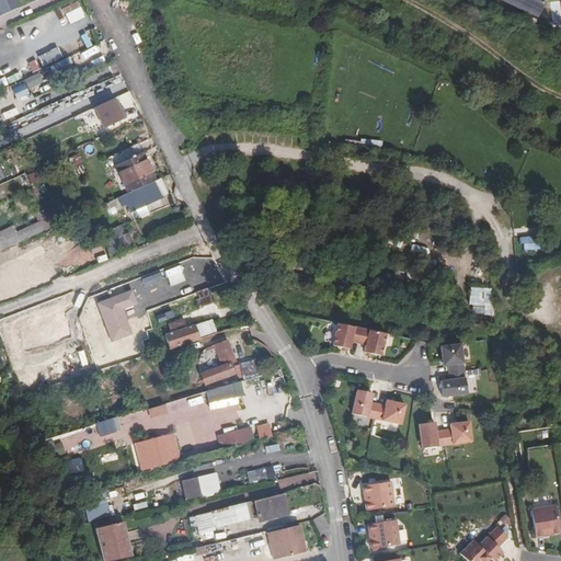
[(0,0),(0,14),(10,12),(4,0),(0,0)]
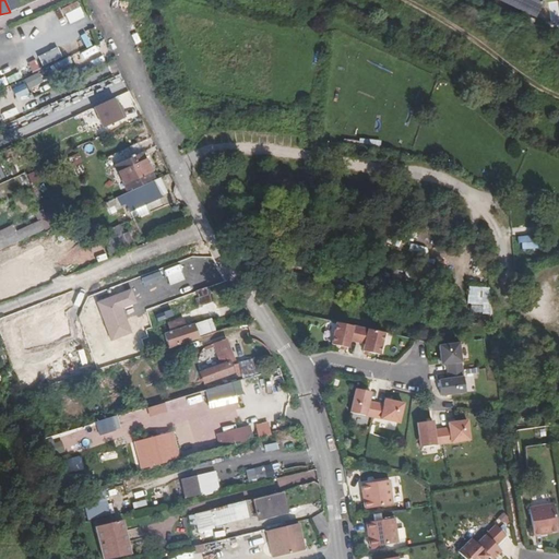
[(539,0),(497,0),(533,16),(539,0)]
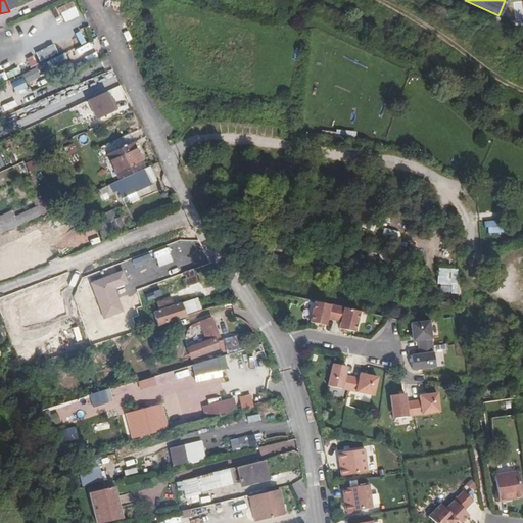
[(57,7),(63,22),(79,16),(73,1),(57,7)]
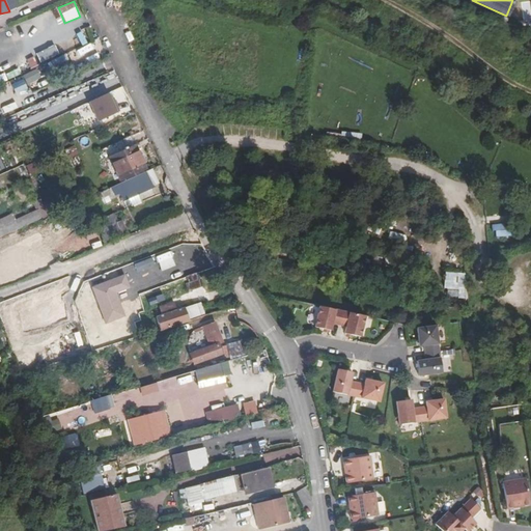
[(87,100),(95,121),(119,111),(111,90),(87,100)]
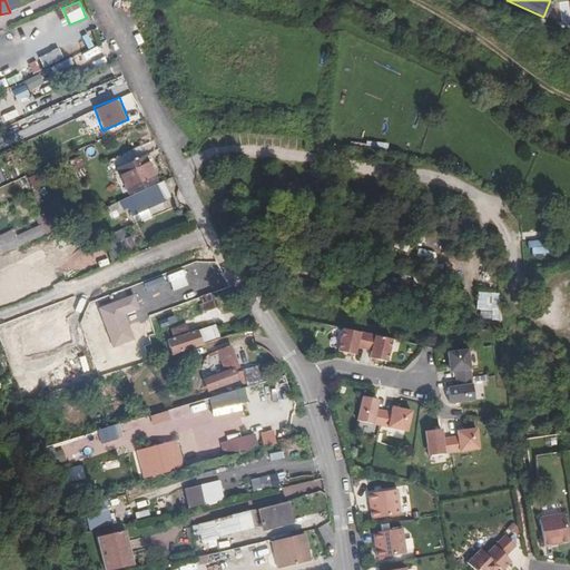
[(118,169),(129,193),(156,182),(140,146),(108,160),(112,172),(118,169)]
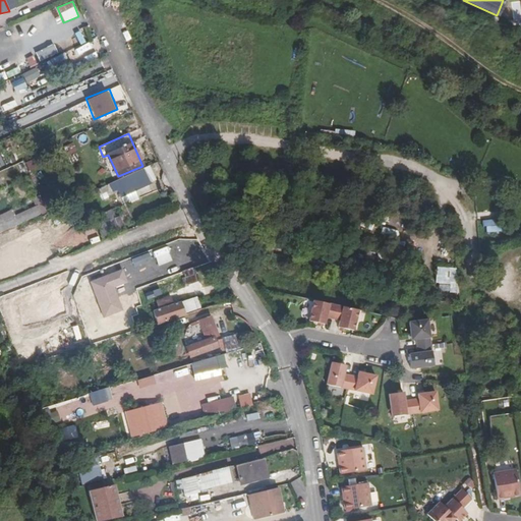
[(67,156),(77,151),(72,141),(62,147),(67,156)]
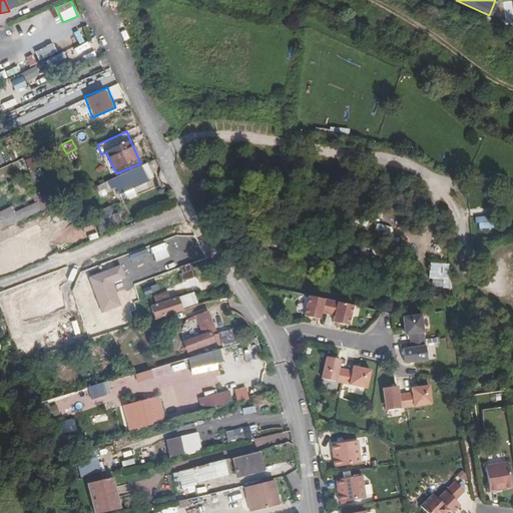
[(25,159),(27,167),(35,164),(33,157),(25,159)]
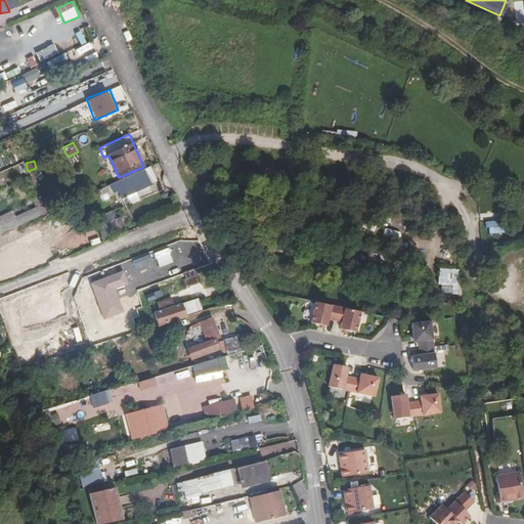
[(144,169),(150,183),(156,182),(148,168),(144,169)]
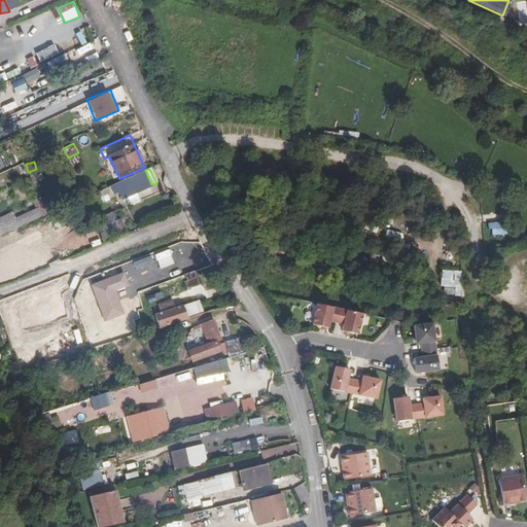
[(151,184),(145,170),(101,189),(103,195),(117,188),(123,199),(152,186),(151,184)]
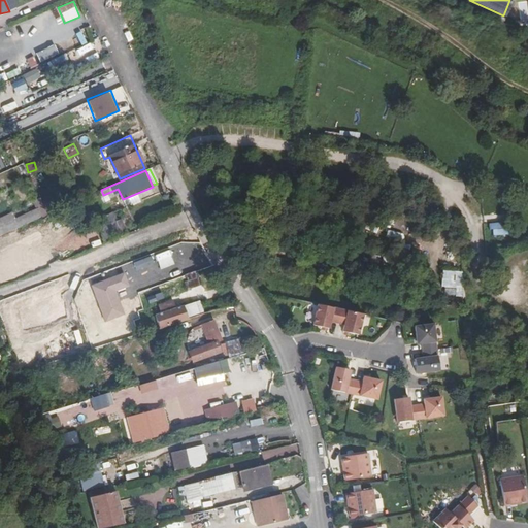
[(12,211),(0,217),(0,235),(41,218),(37,208),(14,218),(12,211)]
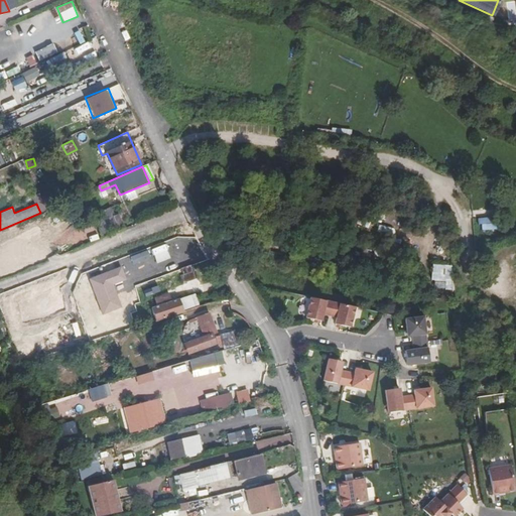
[(91,236),(116,226),(114,220),(118,218),(117,215),(87,226),(91,236)]
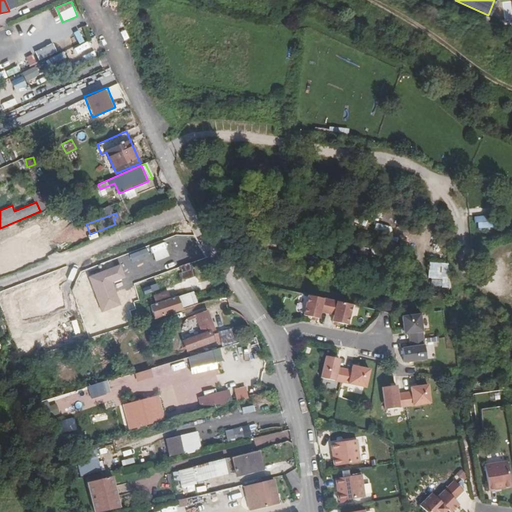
[(493,228),(492,214),(475,216),(477,230),(493,228)]
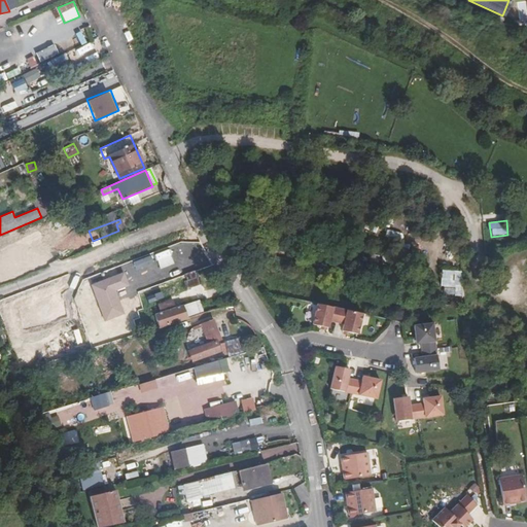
[(93,241),(89,231),(88,226),(56,241),(63,259),(95,246),(93,241)]
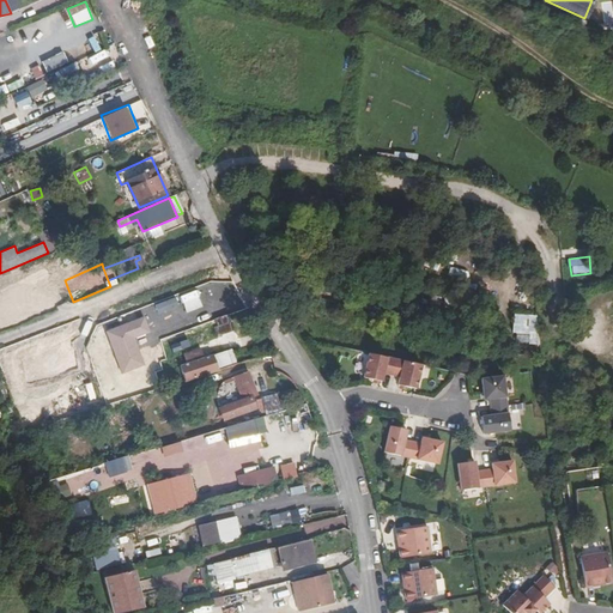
[(29,308),(42,304),(38,293),(25,298),(29,308)]
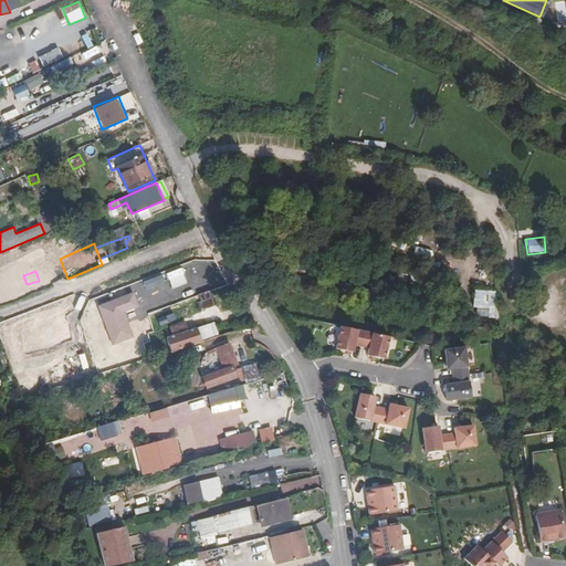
[(474,289),(473,317),(498,317),(498,290),(474,289)]
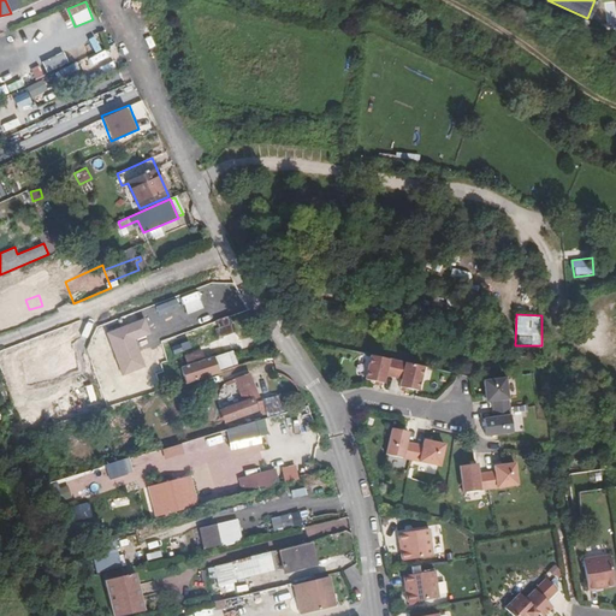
[(219,373),(213,356),(182,367),(187,383),(219,373)]
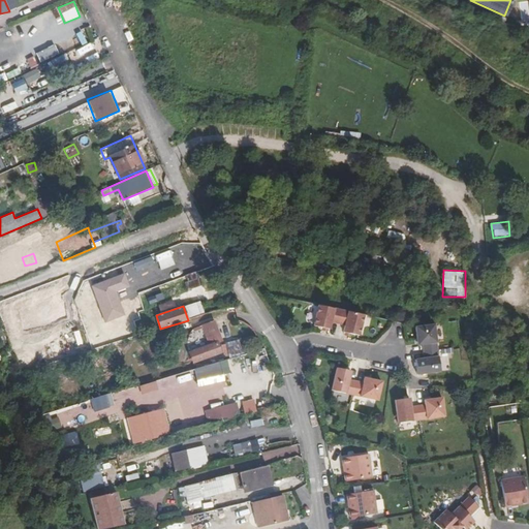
[(335,324),(337,311),(314,306),(310,327),(318,329),(323,330),(325,330),(328,322),(335,324)]
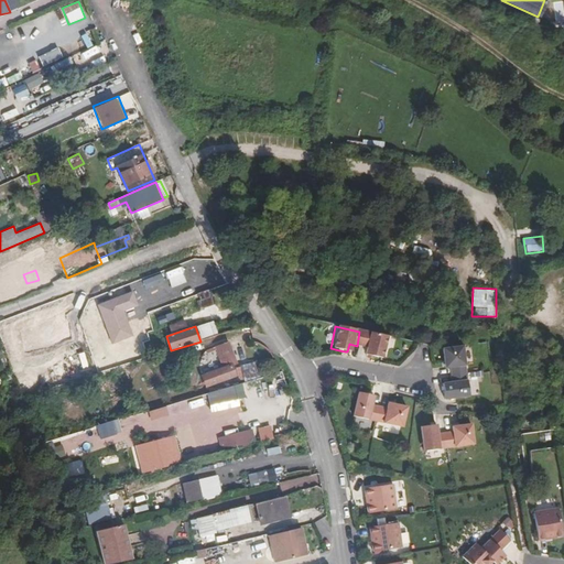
[(383,337),(359,332),(357,346),(364,347),(361,355),(364,356),(369,357),(379,358),(383,337)]
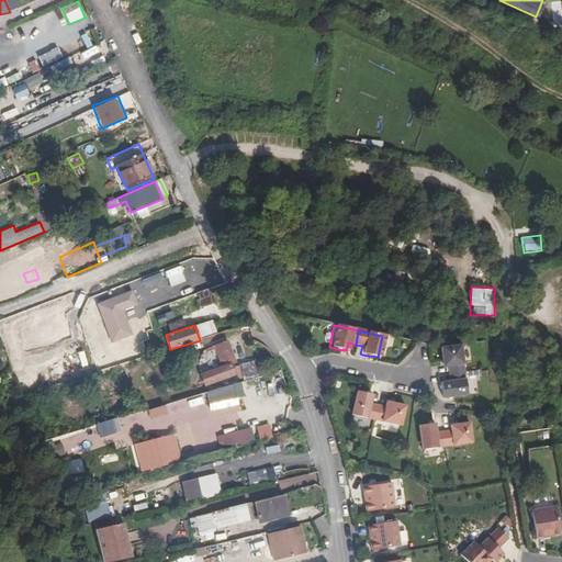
[(234,364),(226,341),(215,345),(222,368),(234,364)]
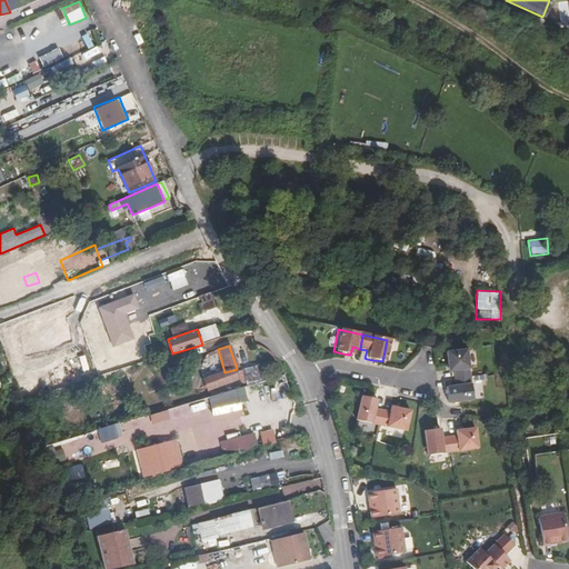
[(217,373),(211,348),(198,350),(205,376),(217,373)]
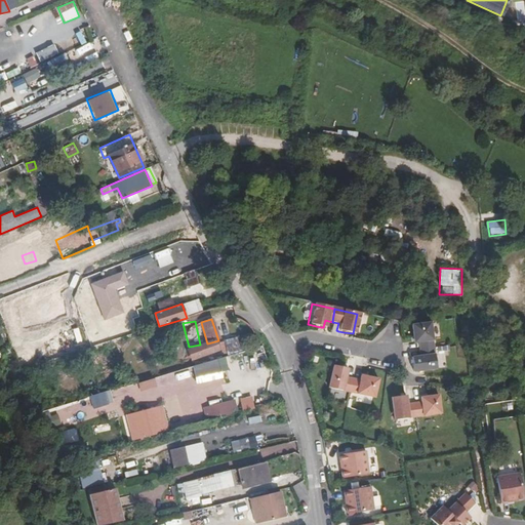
[(427,323),(408,326),(410,344),(415,342),(416,350),(430,348),(427,323)]
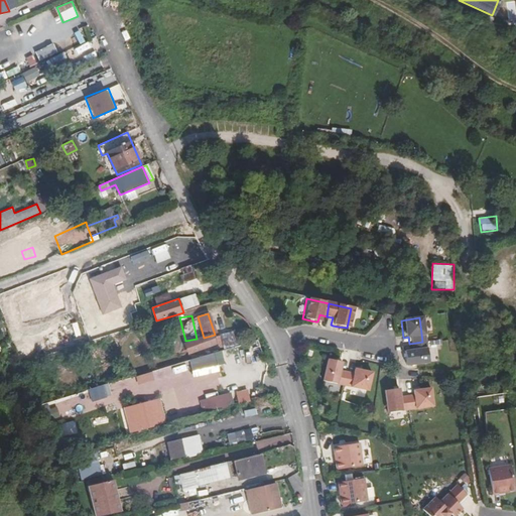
[(422,342),(409,344),(410,351),(402,352),(403,367),(425,363),(422,342)]
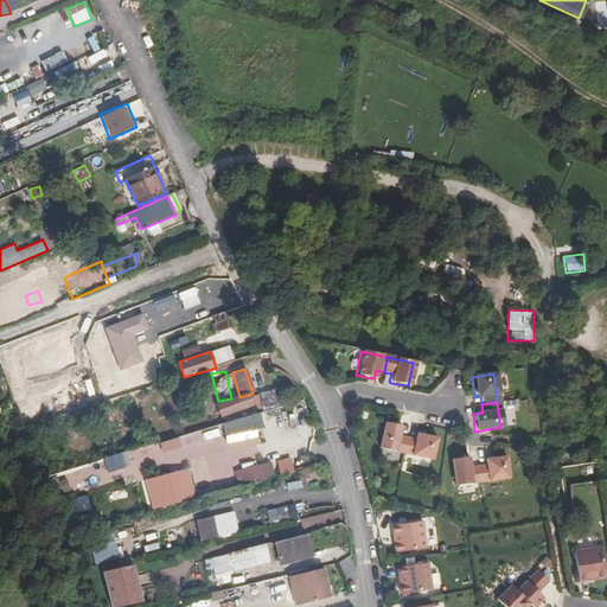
[(222,421),(225,443),(257,438),(256,429),(263,428),(260,414),(222,421)]
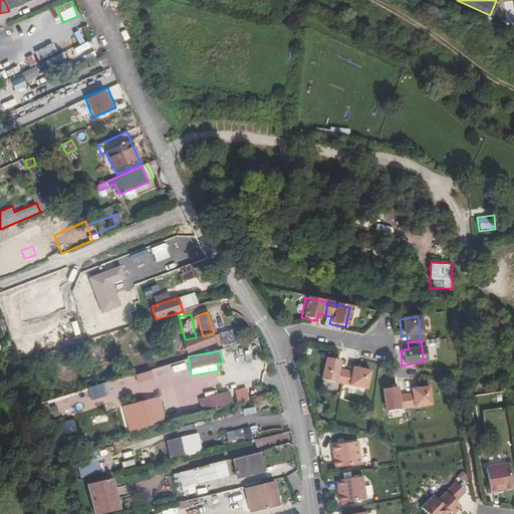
[(340,384),(343,371),(336,369),(338,361),(324,358),(319,380),(340,384)]
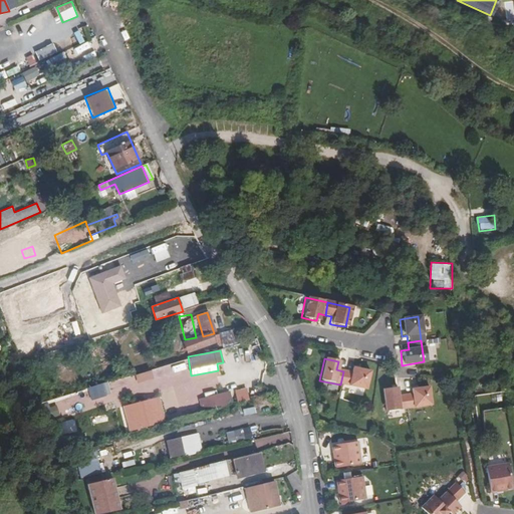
[(167,374),(180,371),(178,364),(165,368),(167,374)]
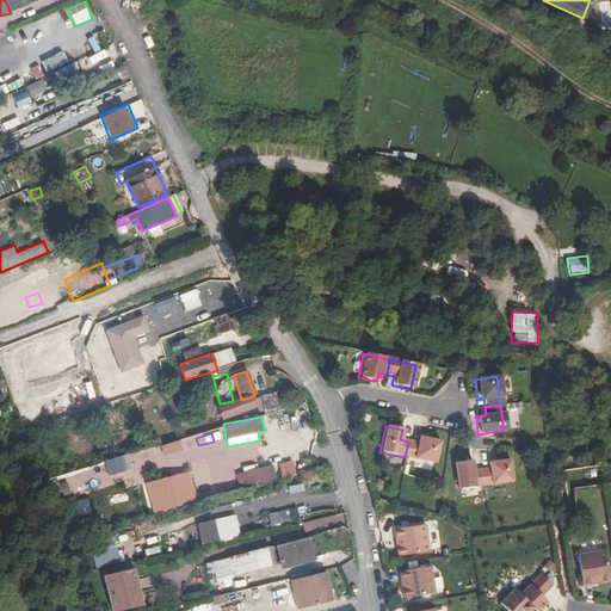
[(415,443),(408,442),(405,457),(432,463),(437,442),(417,438),(415,443)]
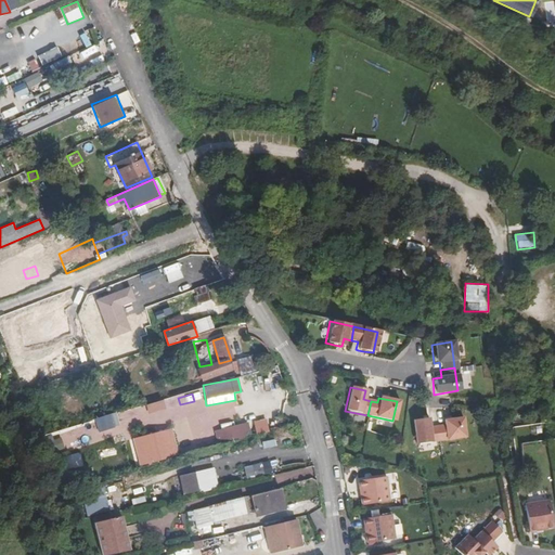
[(145,404),(147,413),(166,409),(164,400),(145,404)]
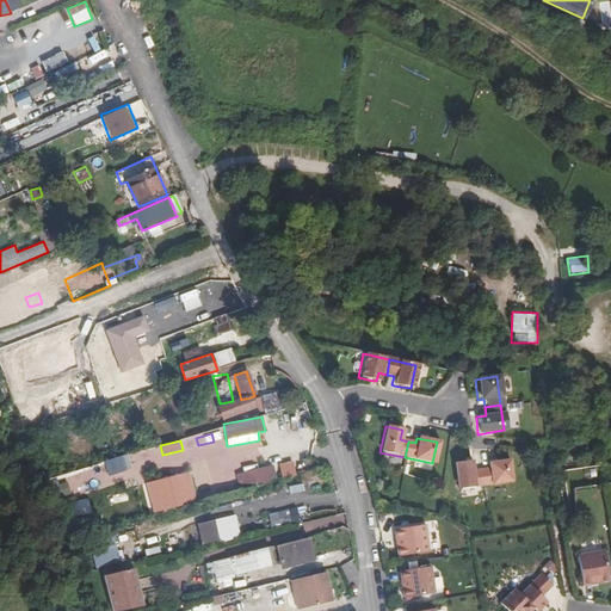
[(127,454),(104,461),(109,475),(131,469),(127,454)]
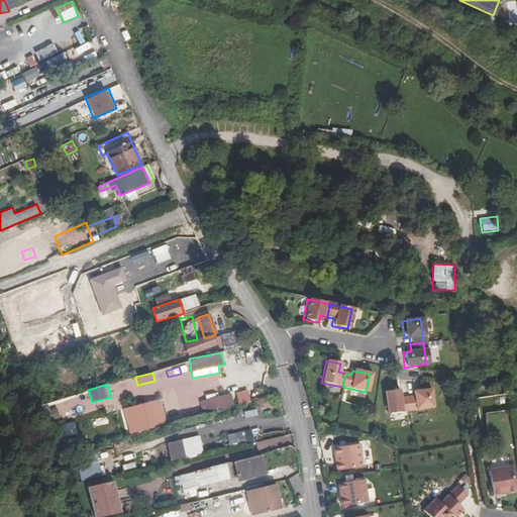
[(406,399),(408,412),(432,408),(429,390),(412,393),(412,398),(406,399)]
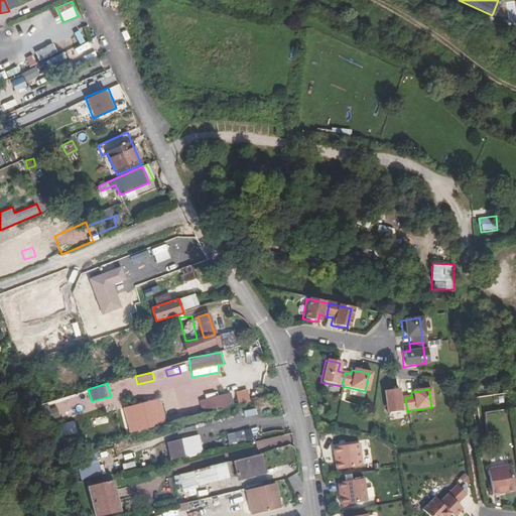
[(386,414),(407,411),(405,398),(398,399),(396,390),(382,393),(386,414)]
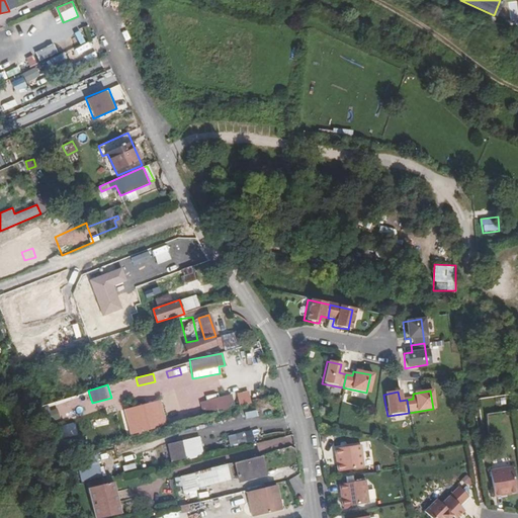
[(203,414),(233,406),(230,394),(200,402),(203,414)]
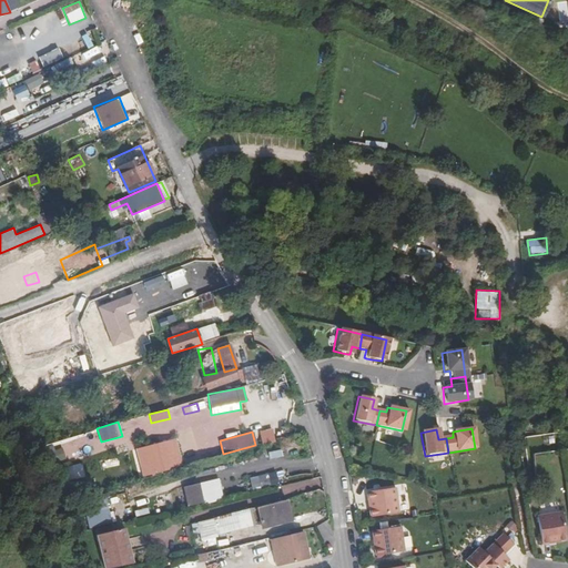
[(174,438),(135,448),(142,476),(182,466),(174,438)]
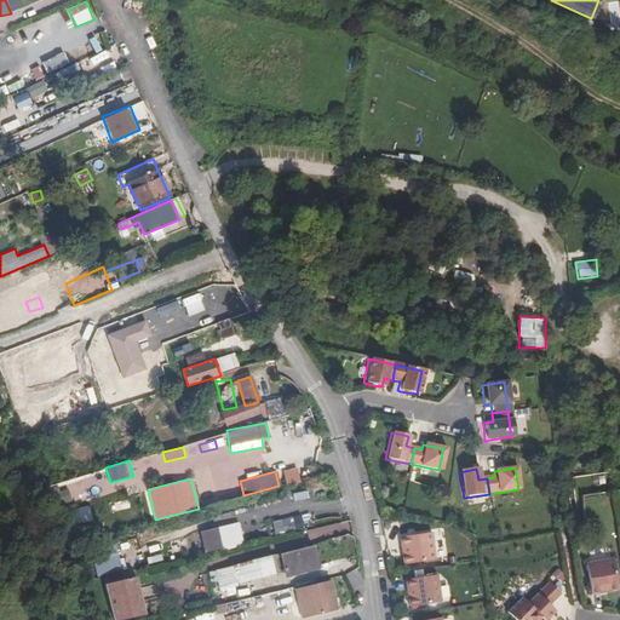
[(222,497),(239,494),(237,487),(220,491),(222,497)]
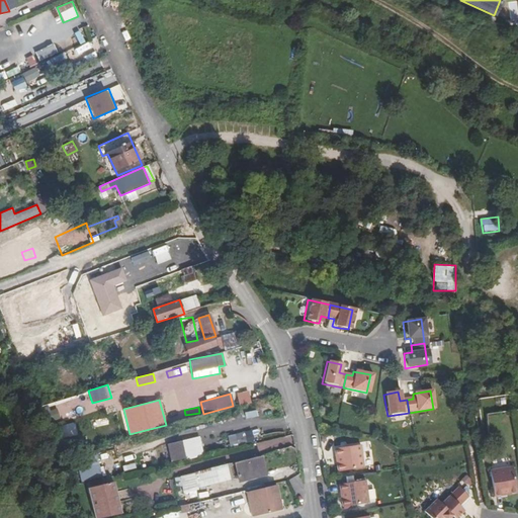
[(244,431),(227,435),(230,447),(247,443),(244,431)]
